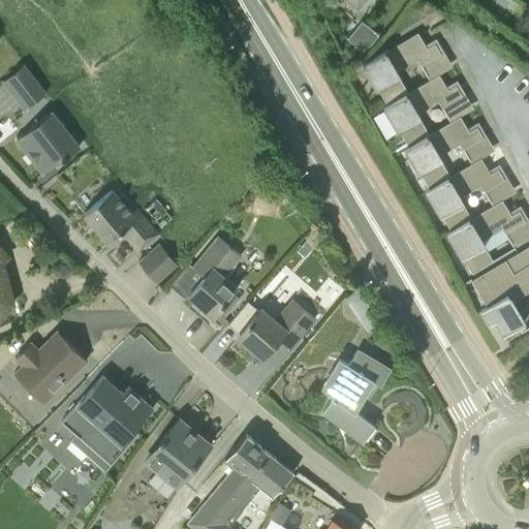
[(347,0),(349,1),(359,8),(365,0),(347,0)]
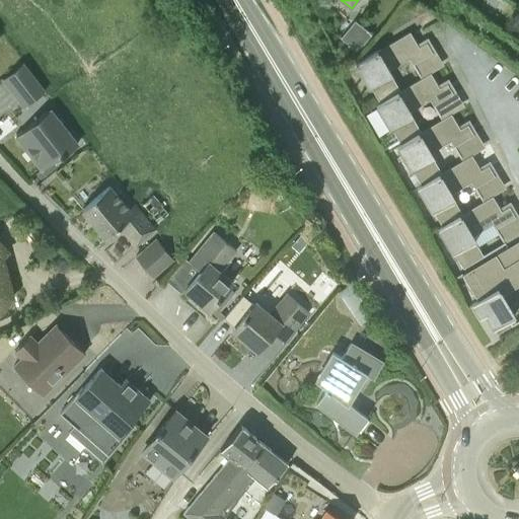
[(477,15),(470,25),(484,36),(492,25),(477,15)]
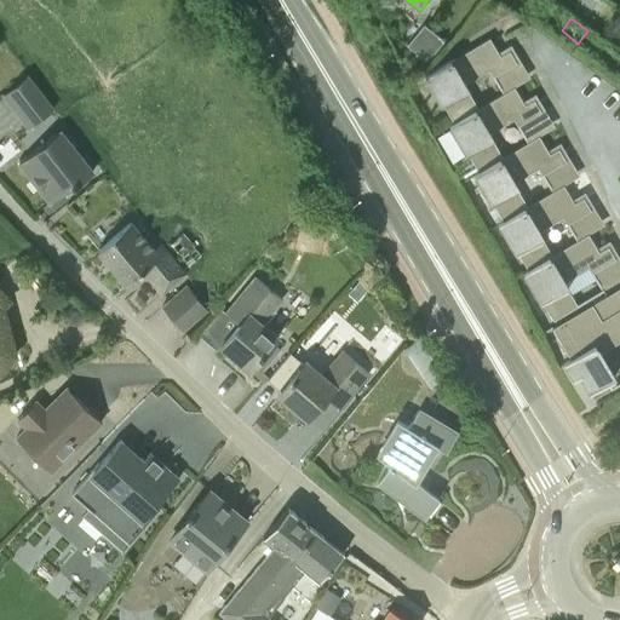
[(459,96),(459,93),(445,70),(470,56),(482,76),(484,75),(477,63),(500,50),(492,36),(484,41),(472,23),(406,63),(425,93),(428,92),(438,112),(491,80),(489,78),(459,96)]
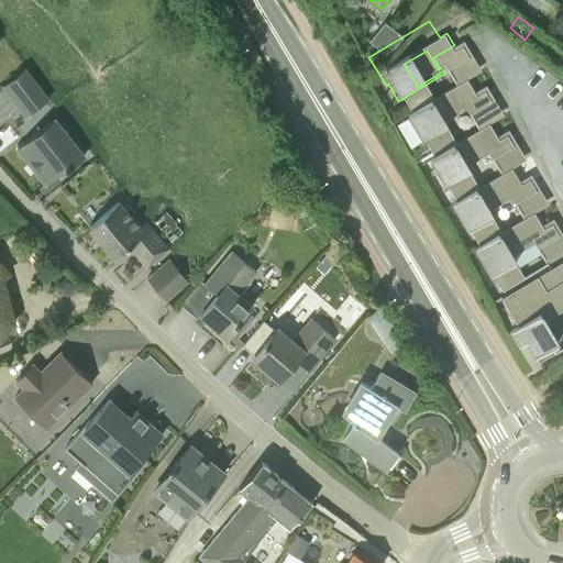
[(423,147),(471,119),(470,118),(443,133),(429,111),(452,97),(464,116),(465,114),(459,103),(479,91),(473,79),(465,85),(455,67),(398,101),(395,103),(411,132),(414,131),(423,147)]
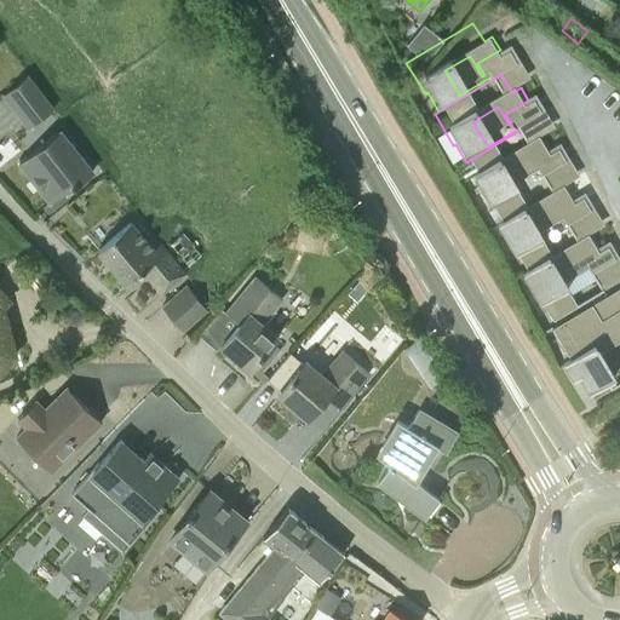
[(28,128),(53,108),(28,75),(3,95),(28,128)]
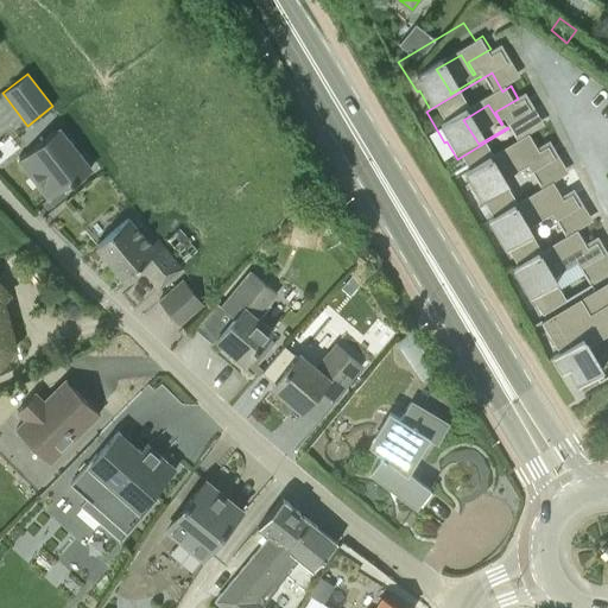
[(506,194),(505,192),(492,170),(515,156),(529,175),(530,173),(523,162),(545,149),(538,137),(530,141),(519,122),(508,128),(457,159),(454,162),(472,192),(474,191),(485,209),(536,179),(534,177),(506,194)]
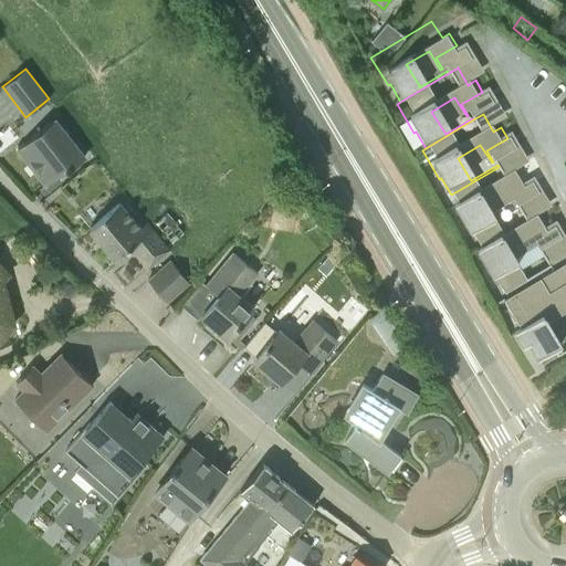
[(45,185),(65,169),(67,170),(85,157),(54,118),(17,148),(45,185)]
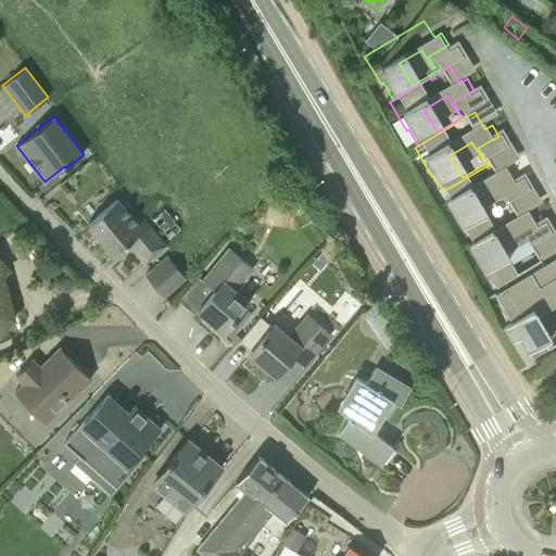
[(474,241),(494,229),(482,206),(505,194),(508,200),(529,188),(523,178),(515,182),(507,169),(505,165),(474,185),(451,198),(446,200),(464,228),(465,227),(474,241)]
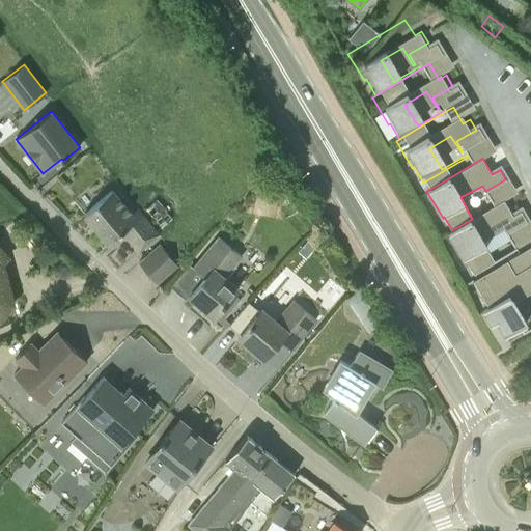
[(138,252),(160,233),(138,207),(133,212),(129,206),(130,205),(118,191),(85,217),(108,244),(121,232),(128,240),(138,252)]
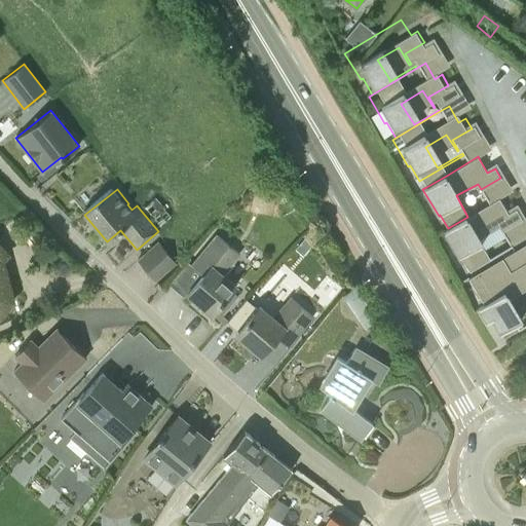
[(476,237),(499,224),(501,230),(521,219),(516,211),(508,215),(499,199),(467,217),(448,228),(444,231),(454,249),(458,256),(460,255),(468,270),(488,259),(476,237)]
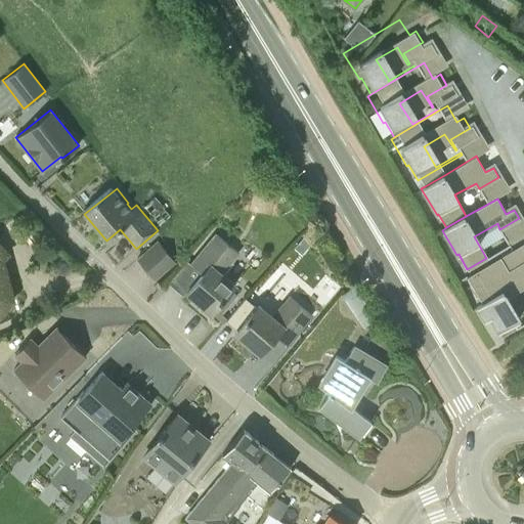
[(216,233),(191,263),(190,264),(202,273),(186,292),(211,313),(231,289),(236,284),(223,272),(239,253),(216,233)]
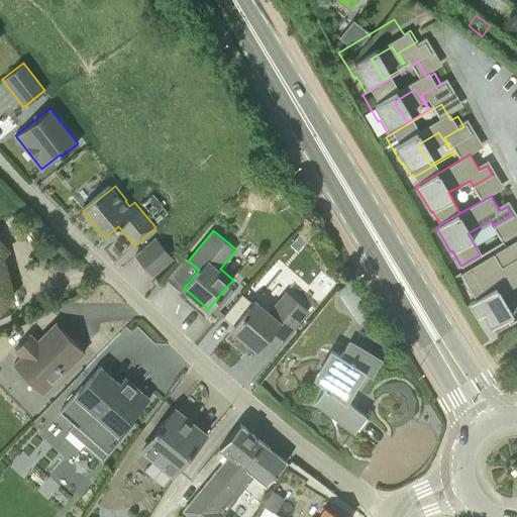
[(290,244),(297,250),(306,240),(299,234),(290,244)]
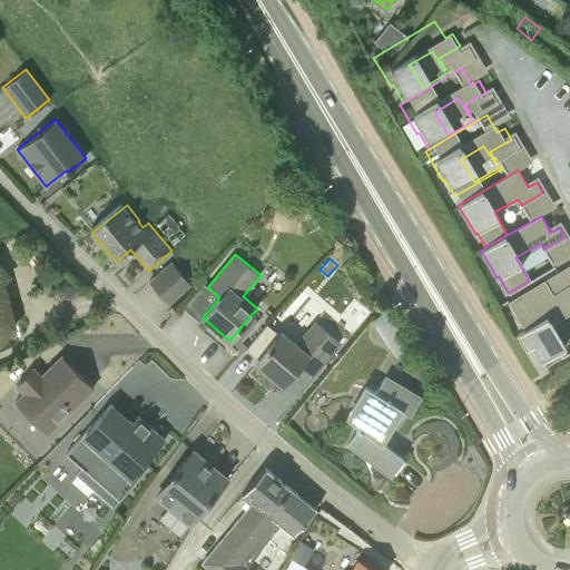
[(172,263),(148,282),(167,304),(190,285),(172,263)]
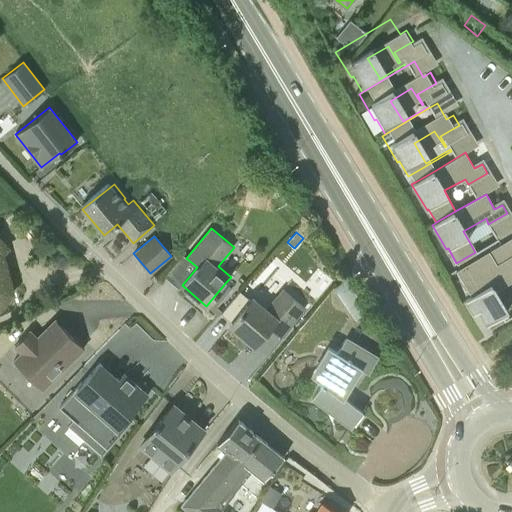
[(0,307),(13,294),(2,253),(8,248),(0,239),(0,307)]
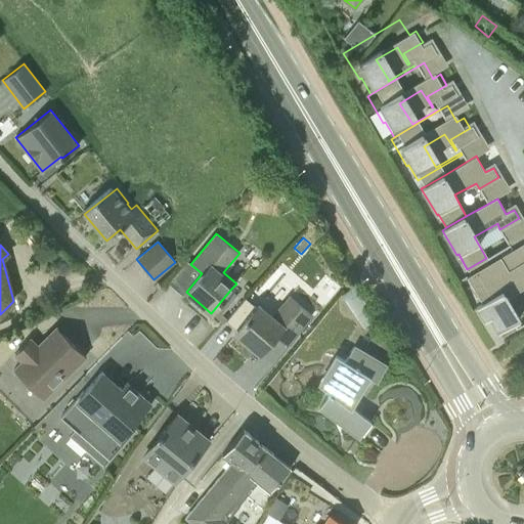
[(523,260),(505,271),(497,258),(463,277),(477,304),(472,307),(477,316),(482,313),(493,333),(514,321),(503,300),(523,288),(523,289),(523,260)]
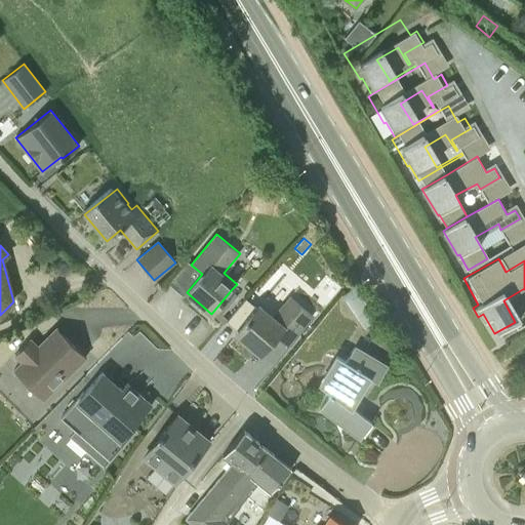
[(239,295),(232,289),(211,314),(225,325),(230,319),(224,315),(239,295)]
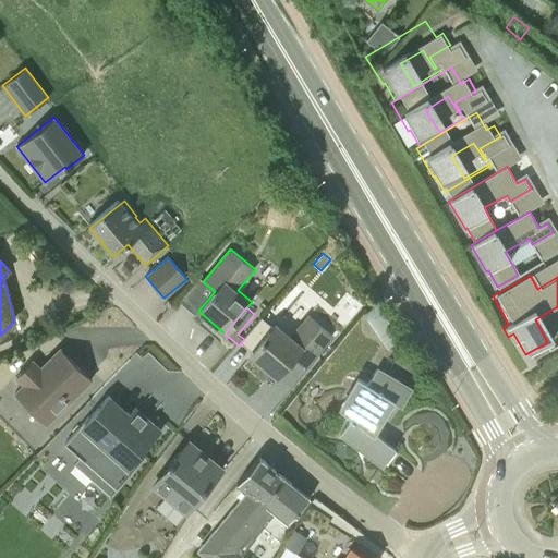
[(290,335),(277,324),(250,354),(276,377),(293,358),(305,368),(332,336),(307,314),(290,335)]
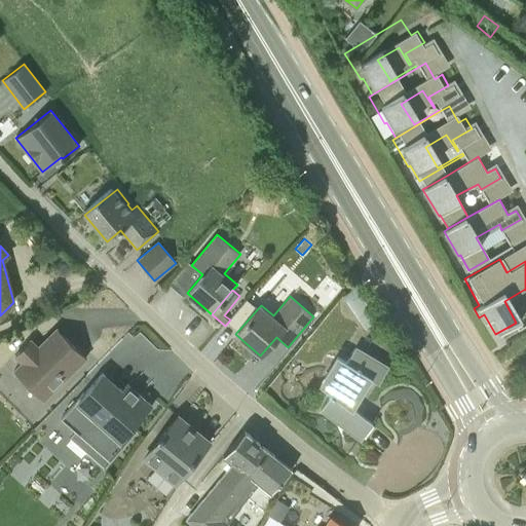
[(86,358),(58,329),(57,328),(38,346),(31,339),(14,355),(22,363),(13,371),(43,401),(86,358)]
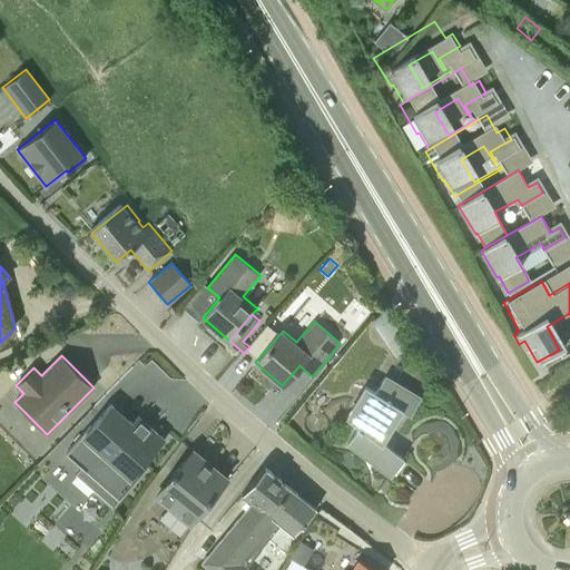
[(383,377),(375,392),(364,385),(345,416),(359,426),(347,443),(349,444),(349,443),(350,444),(386,470),(384,472),(389,475),(390,474),(391,475),(403,459),(380,441),(391,425),(401,409),(411,414),(421,399),(383,377)]
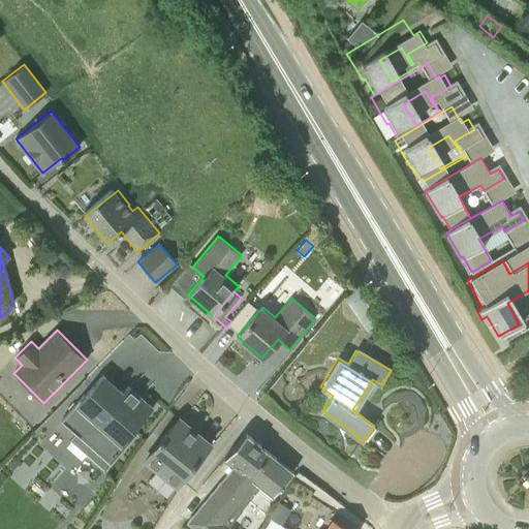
[(153,408),(129,387),(128,386),(122,393),(102,375),(85,395),(84,395),(61,421),(93,448),(87,455),(104,470),(137,433),(134,429),(153,408)]
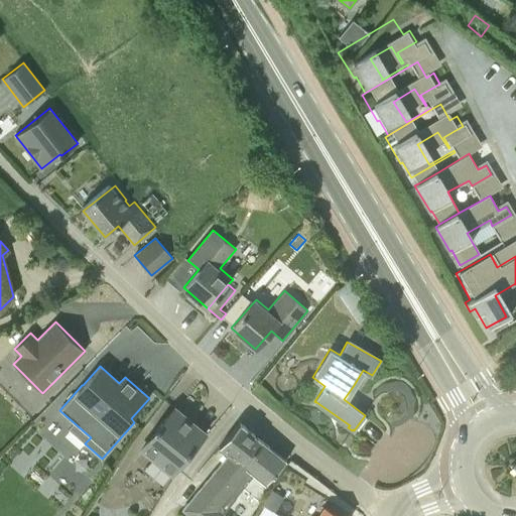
[(171,475),(206,433),(174,407),(154,431),(155,432),(141,449),(171,475)]
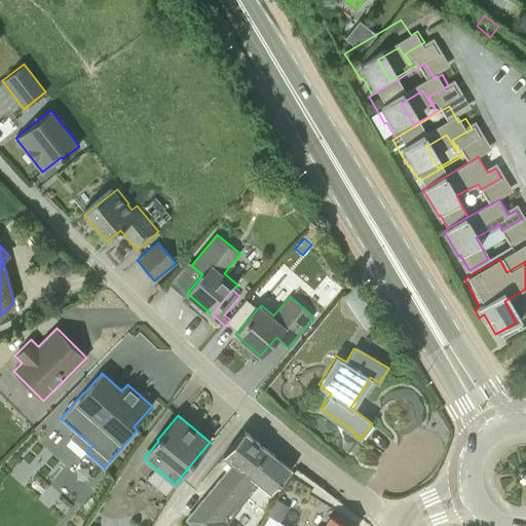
[(295,465),(295,464),(291,468),(266,449),(245,430),(223,455),(232,463),(186,520),(193,525),(228,525),(227,525),(252,492),(259,483),(272,493),(292,470),(295,465)]
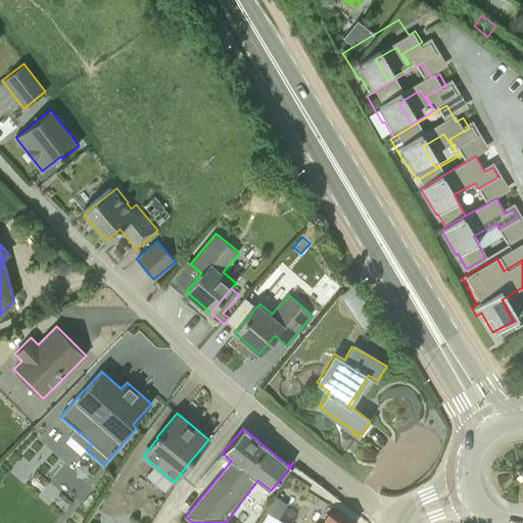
[(267,512),(268,513),(269,513),(275,517),(283,505),(274,498),(267,512)]
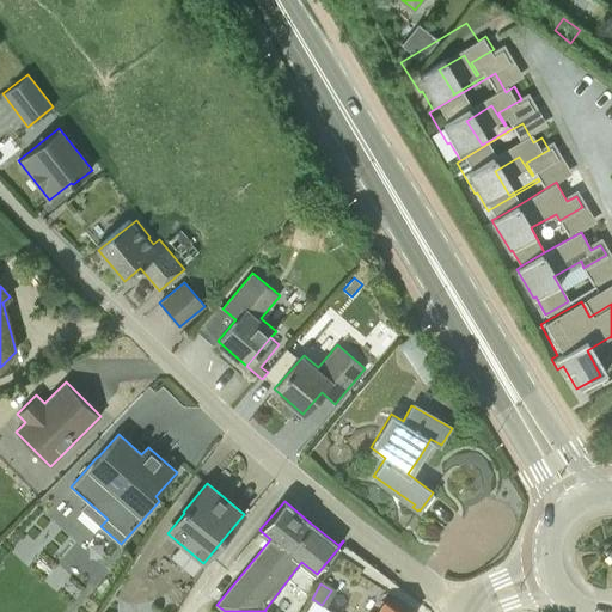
[(332,611),(322,605),(314,600),(313,600),(305,611),(332,611)]
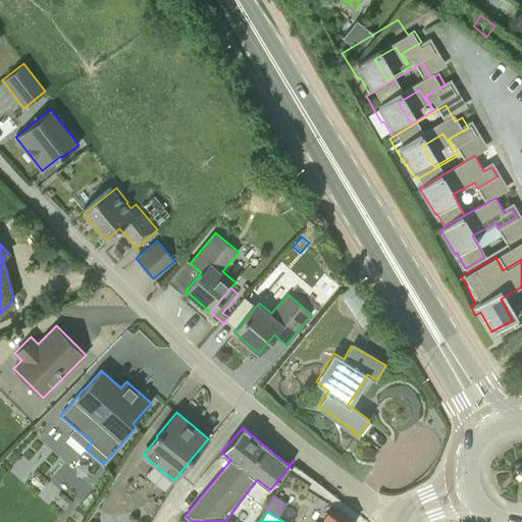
[(344,521),(328,512),(321,521),(344,521)]
